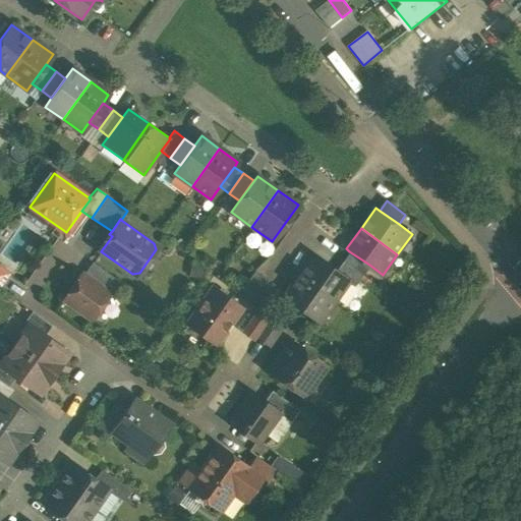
[(369,265),(349,251),(342,262),(362,276),(369,265)]
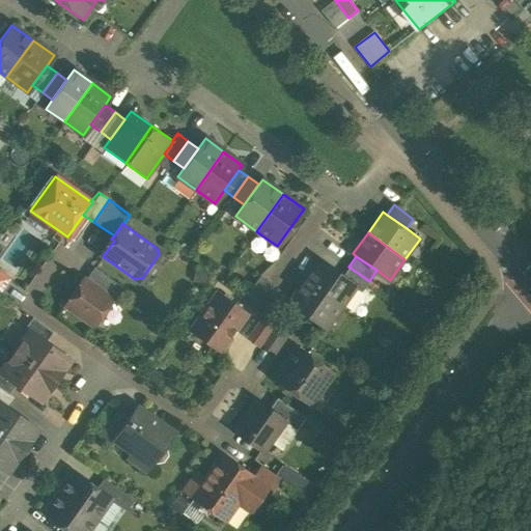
[(341,276),(318,259),(303,280),(340,307),(355,287),(355,285),(341,276)]
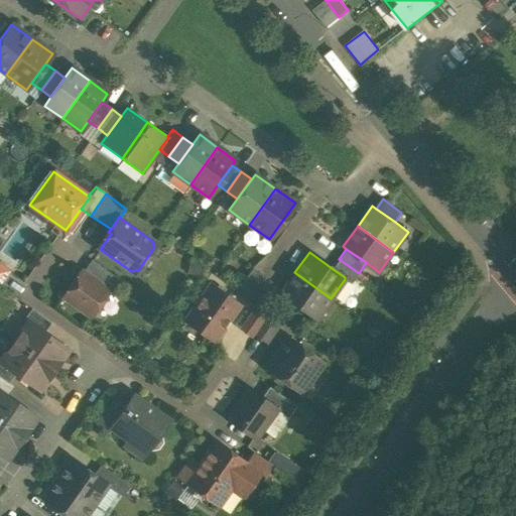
[(359,273),(339,259),(332,268),(345,277),(345,279),(352,283),(359,273)]
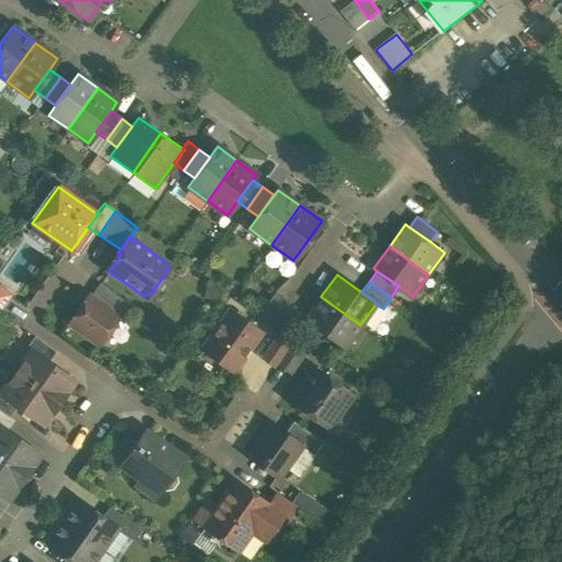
[(0,307),(9,295),(0,289),(0,307)]
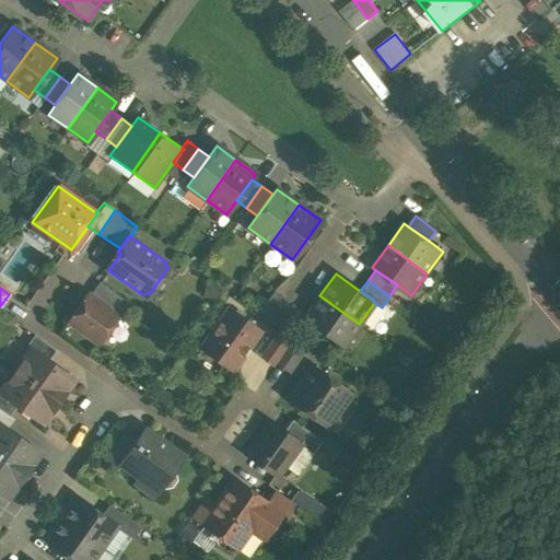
[(273,291),(258,313),(269,319),(284,299),(273,291)]
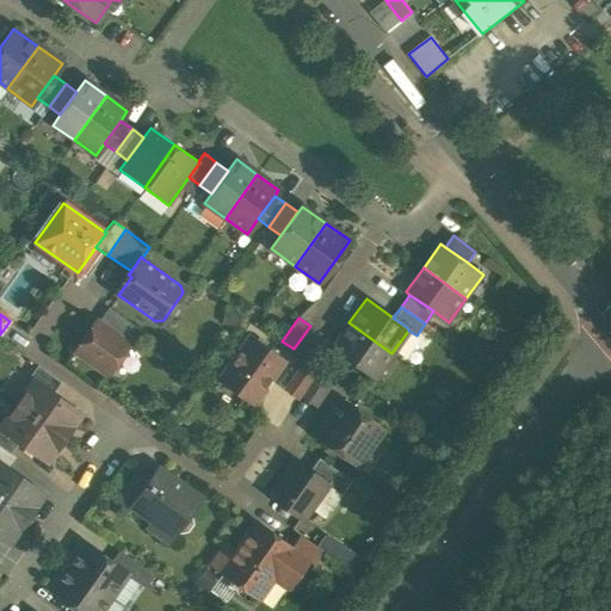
[(94,322),(74,351),(84,357),(82,360),(97,370),(98,368),(107,374),(128,345),(94,322)]
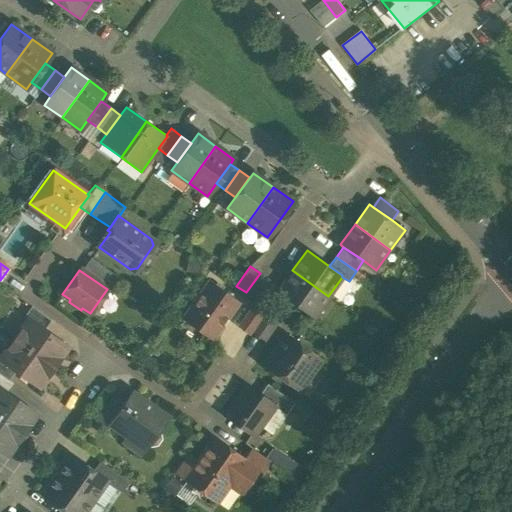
[(328,296),(292,270),(278,290),(314,316),(328,296)]
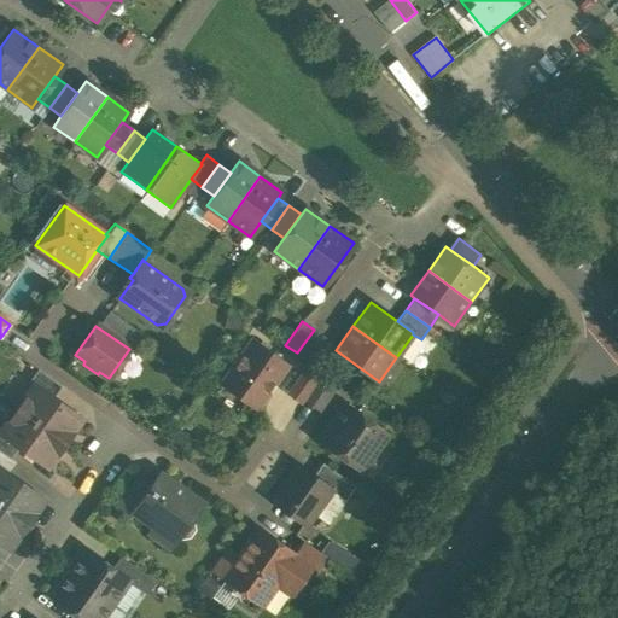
[(314,330),(297,353),(309,361),(325,338),(314,330)]
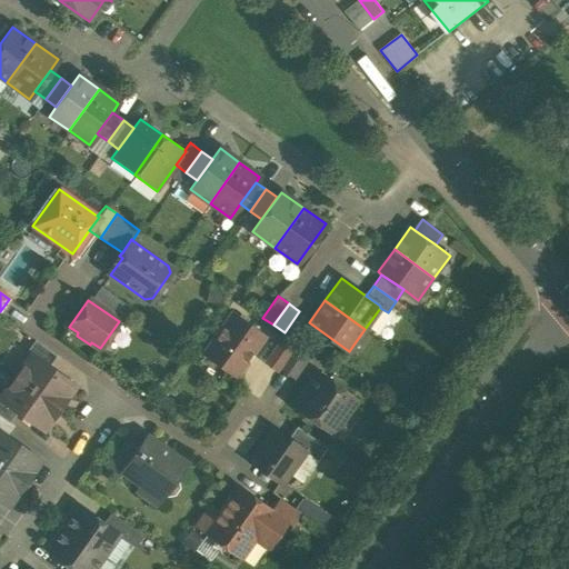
[(265,335),(233,312),(203,355),(235,377),(246,360),(247,360),(251,353),(265,335)]
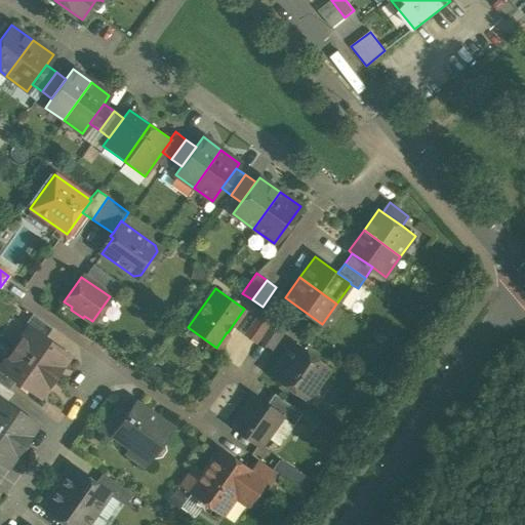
[(52,328),(32,314),(25,325),(29,328),(29,327),(45,338),(52,328)]
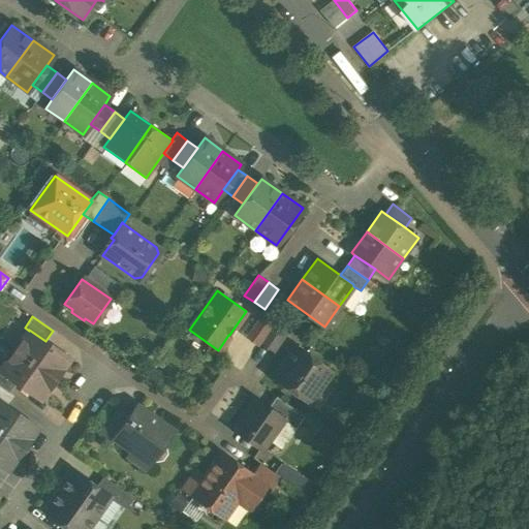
[(277,319),(260,343),(273,351),(289,328),(277,319)]
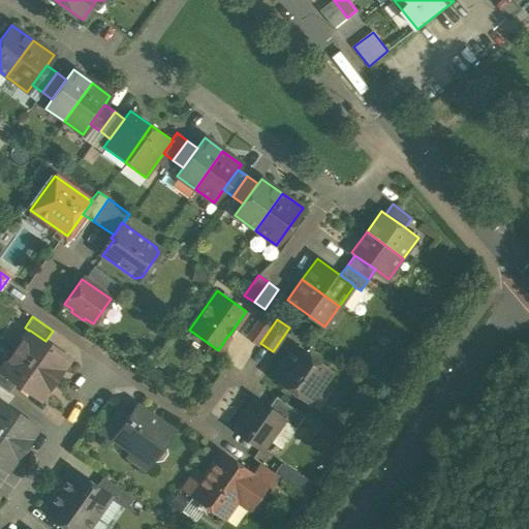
[(45,341),(29,330),(29,331),(14,350),(55,379),(69,359),(45,341)]
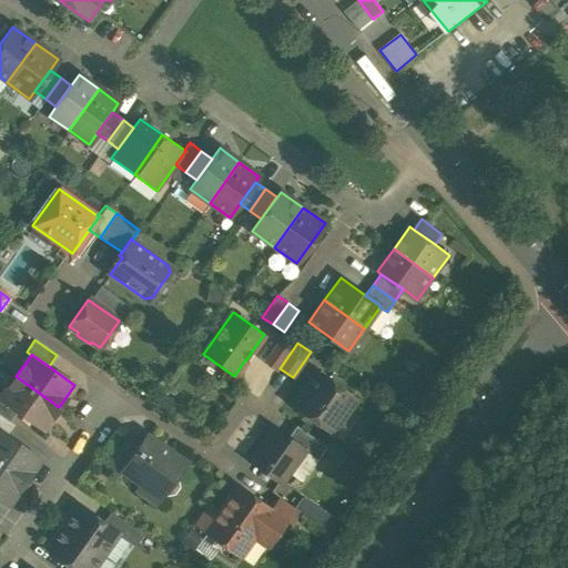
[(355,399),(315,372),(292,404),(328,429),(336,417),(341,421),(355,399)]
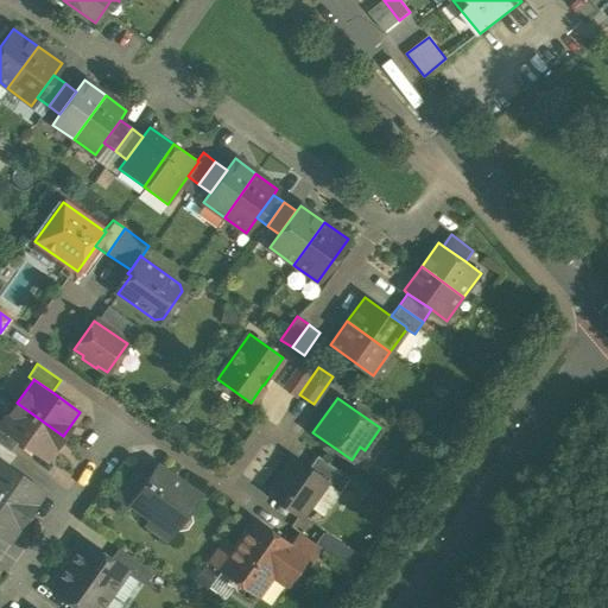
[(63,436),(17,403),(0,425),(18,439),(46,458),(63,436)]
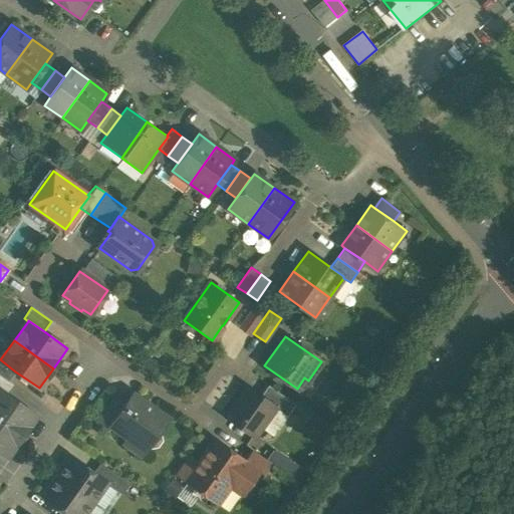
[(15,371),(0,359),(0,358),(0,375),(8,381),(15,371)]
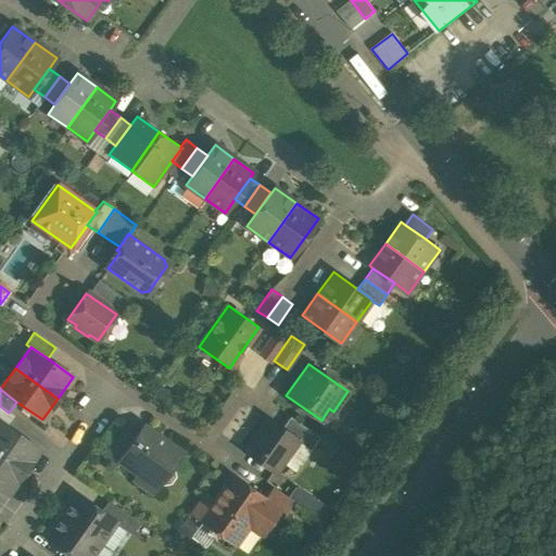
[(9,413),(0,406),(0,421),(7,427),(14,416),(9,413)]
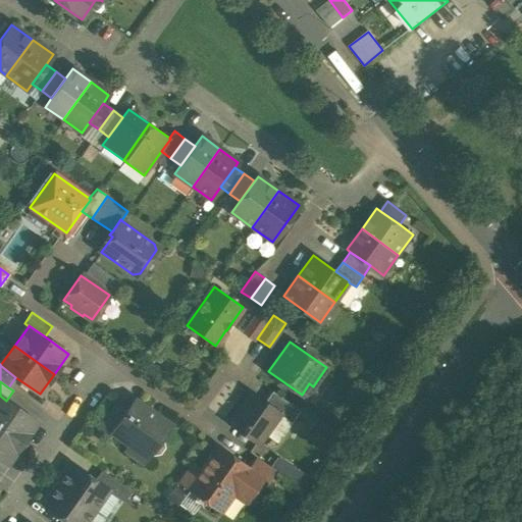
[(299,411),(272,392),(264,403),(279,413),(278,414),(291,422),(299,411)]
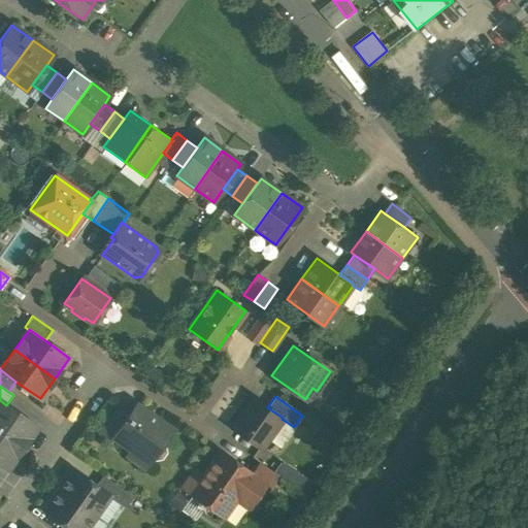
[(254,397),(232,428),(261,449),(282,419),(283,418),(267,407),(254,397)]
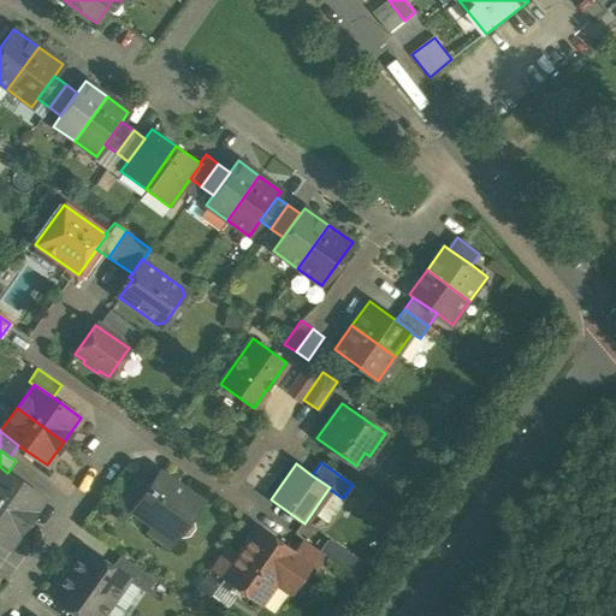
[(7,473),(0,467),(0,504),(25,522),(43,498),(7,473)]
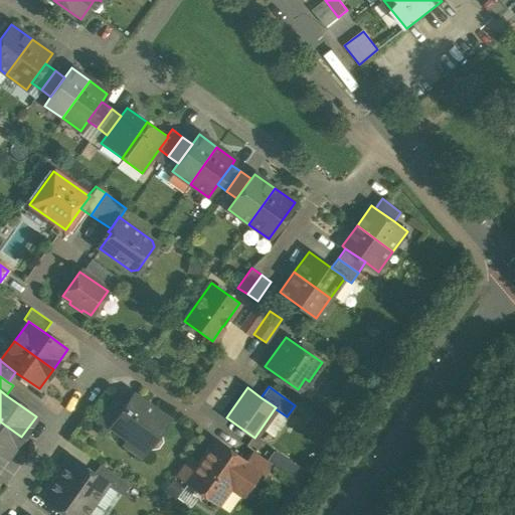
[(167,420),(133,395),(126,405),(111,426),(112,426),(131,441),(134,437),(148,447),(150,448),(157,447),(161,442),(159,435),(158,434),(167,420)]
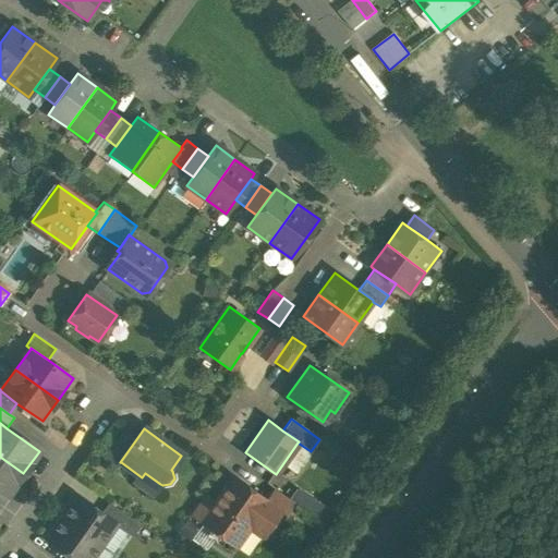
[(123,431),(104,459),(117,469),(121,462),(120,462),(136,439),(123,431)]
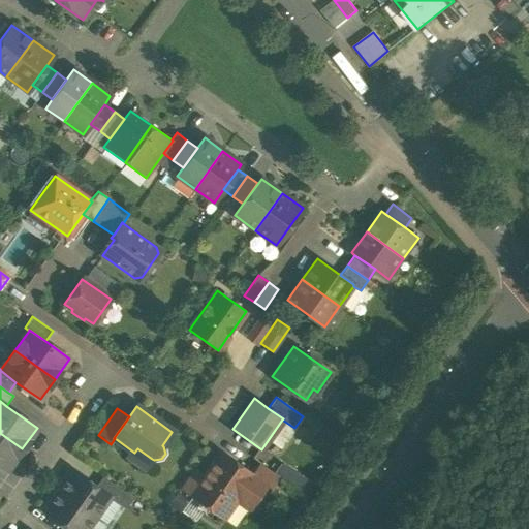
[(22,448),(0,433),(0,464),(7,469),(22,448)]
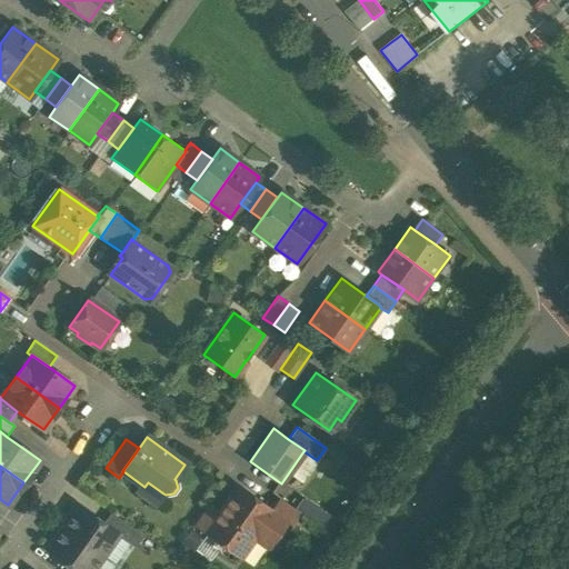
[(233,500),(229,497),(219,512),(203,533),(239,559),(252,540),(261,533),(273,542),(287,522),(288,521),(271,509),(242,488),(233,500)]
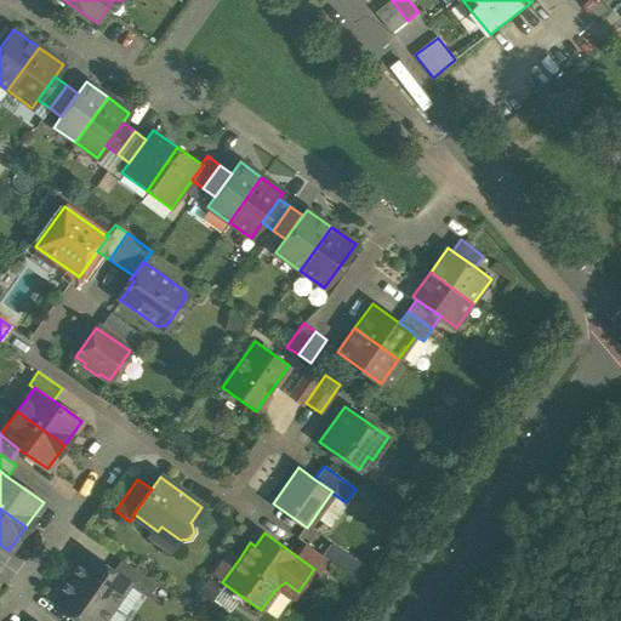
[(326,560),(305,545),(296,556),(314,569),(313,570),(317,574),(326,560)]
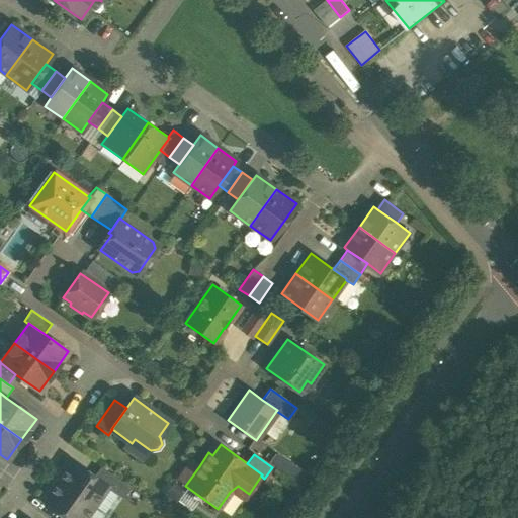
[(199,466),(189,459),(176,479),(185,486),(199,466)]
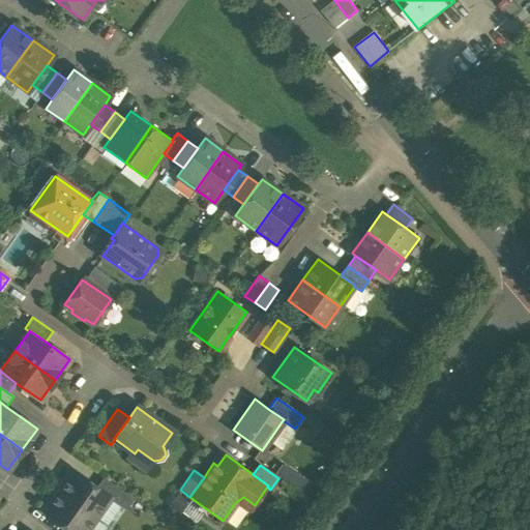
[(95,489),(72,472),(59,493),(95,519),(109,500),(110,498),(95,489)]
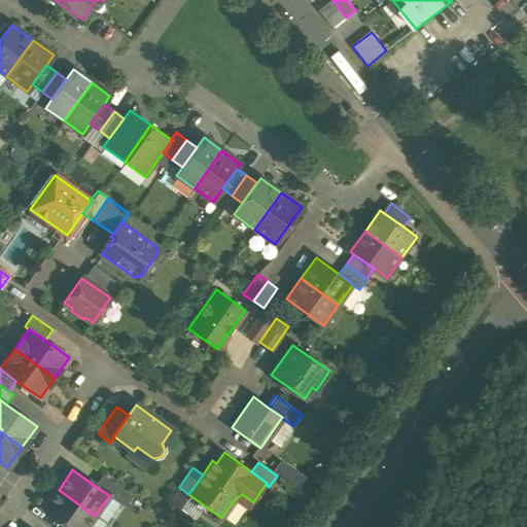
[(132,496),(102,475),(95,486),(109,495),(108,497),(124,507),(132,496)]
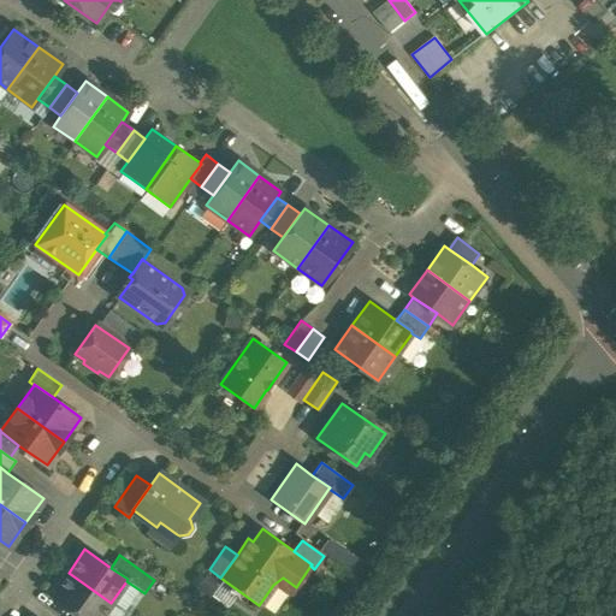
[(100,615),(111,603),(69,573),(52,597),(77,615),(78,615),(100,615)]
